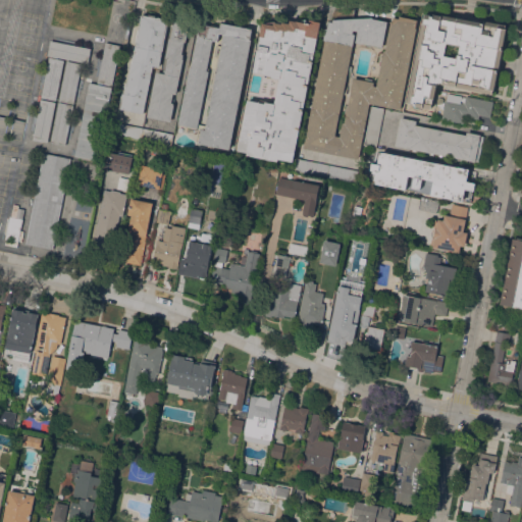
[(423,106),(422,108),(416,107),(416,105),(413,105),(413,104),(406,102),(421,23),(423,23),(425,14),(433,15),(433,13),(471,21),(471,18),(499,23),(499,22),(506,23),(505,30),(506,30),(493,91),(492,91),(491,94),(456,87),(441,84),(442,83),(439,82),(439,83),(437,83),(434,100),(432,99),(431,108),(423,106)]
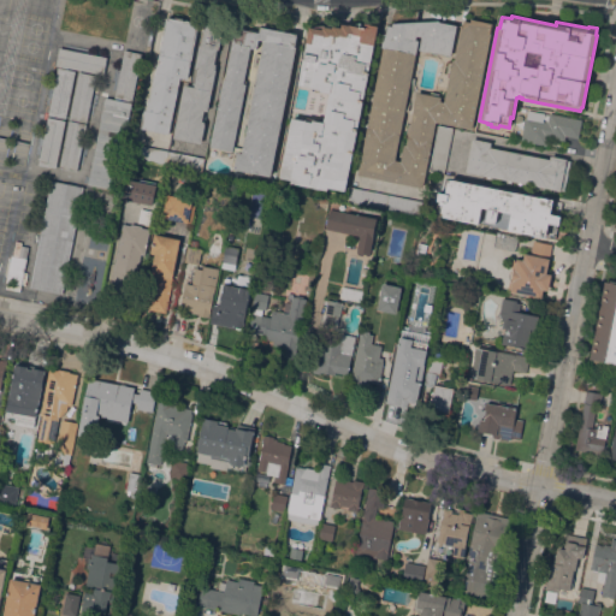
[(141,128),(144,110),(146,110),(149,98),(154,75),(155,75),(159,60),(158,60),(167,17),(176,18),(176,17),(184,18),(183,19),(199,23),(188,78),(181,77),(170,134),(141,128)]
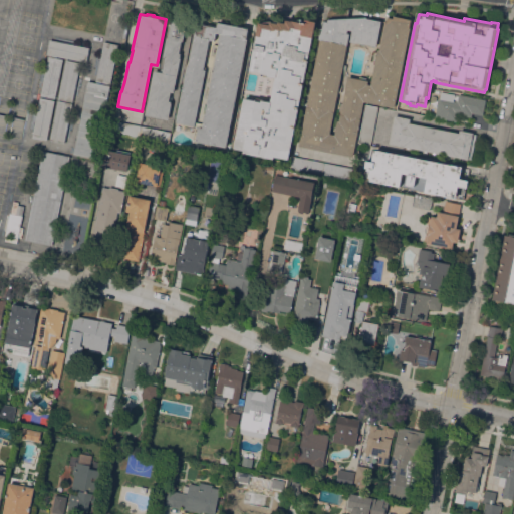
[(321,39),(318,39),(320,28),(322,21),(323,21),(326,21),(326,19),(363,17),(365,17),(381,20),(384,21),(386,16),(391,17),(392,14),(413,18),(395,108),(363,102),(353,157),(300,146),(319,51),(321,39)]
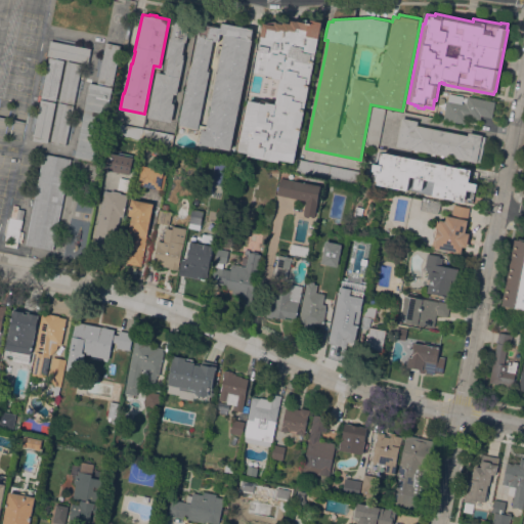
[(294,162),(279,160),(278,162),(248,156),(248,153),(238,150),(249,99),(260,102),(261,99),(268,100),(267,102),(275,104),(280,79),(272,77),(272,76),(265,75),(265,74),(254,72),(264,23),(267,24),(267,22),(286,20),(285,22),(291,24),(292,19),(298,22),(299,19),(307,18),(306,23),(310,24),(311,19),(322,23),(294,162)]
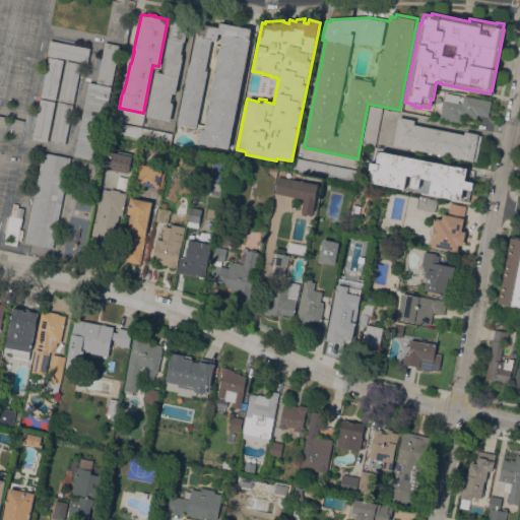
[(155,71),(161,72),(161,69),(165,69),(167,57),(165,57),(169,38),(170,38),(173,20),(188,23),(185,42),(184,41),(181,53),(183,54),(182,58),(183,58),(176,93),(173,92),(171,102),(173,103),(173,104),(170,121),(146,116),(155,71)]
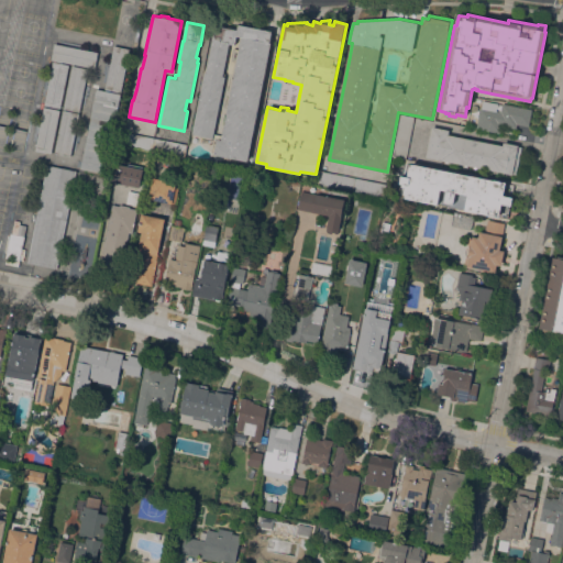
[(205,73),(206,73),(213,36),(214,36),(217,25),(227,28),(227,25),(236,28),(235,30),(238,30),(239,24),(249,26),(249,24),(257,26),(256,28),(272,31),(269,42),(271,42),(247,161),(213,154),(217,139),(221,140),(242,36),(236,35),(234,44),(229,43),(222,76),(224,76),(212,138),(191,134),(205,73)]
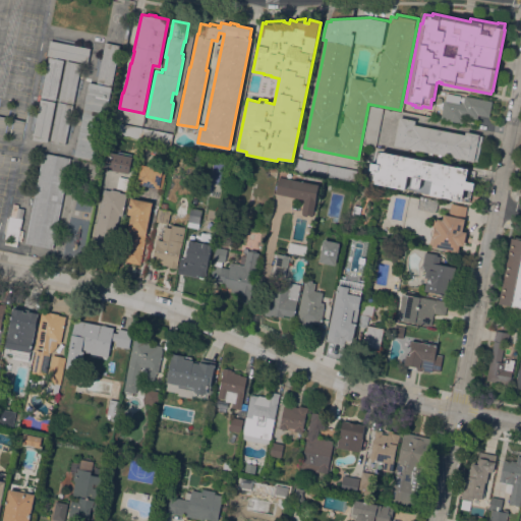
[(91,48),(88,63),(48,55),(51,40),(91,48)]
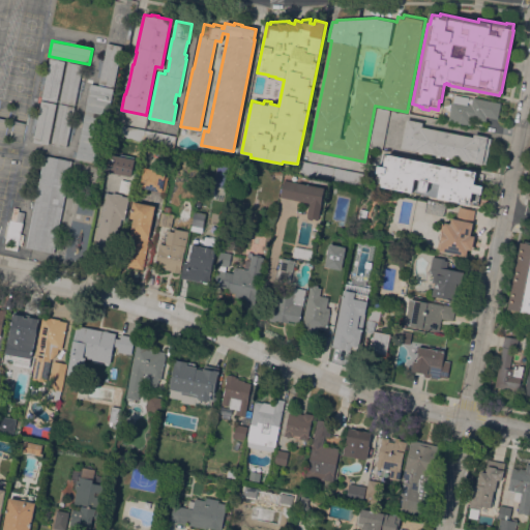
[(114,86),(99,83),(108,42),(122,46),(114,86)]
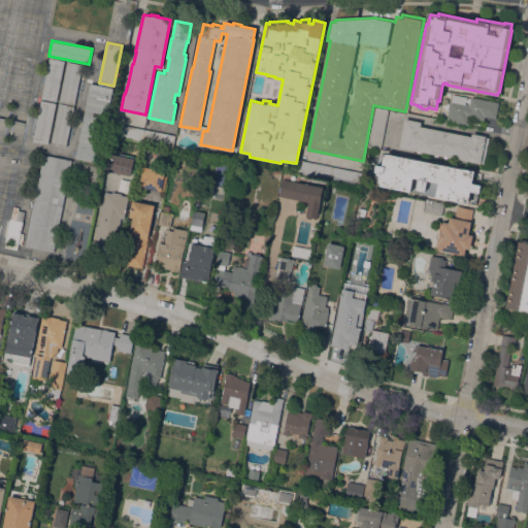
[(57,101),(41,98),(50,58),(64,61),(57,101)]
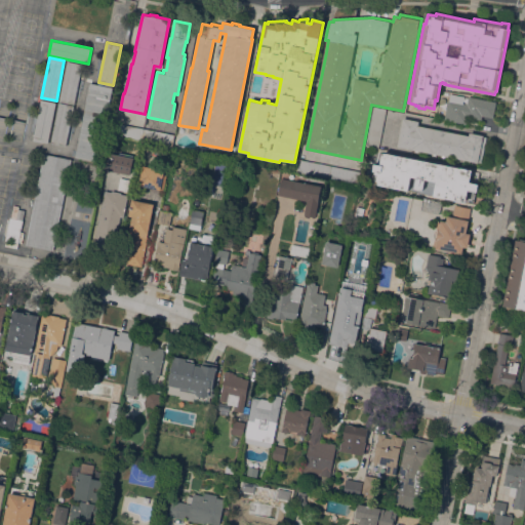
[(74,104),(59,101),(68,61),(82,64),(74,104)]
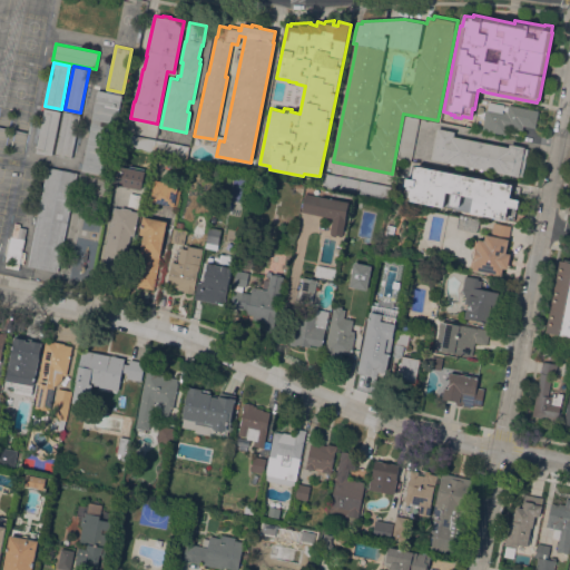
[(97,90),(81,170),(106,176),(121,95),(97,90)]
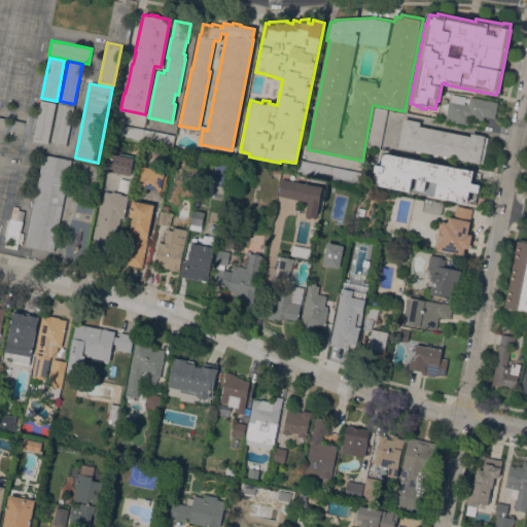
[(497,102),(494,118),(484,115),(483,120),(477,119),(475,119),(475,118),(468,117),(467,120),(468,120),(468,124),(467,123),(467,125),(446,120),(451,94),(466,97),(464,103),(468,104),(470,97),(497,102)]
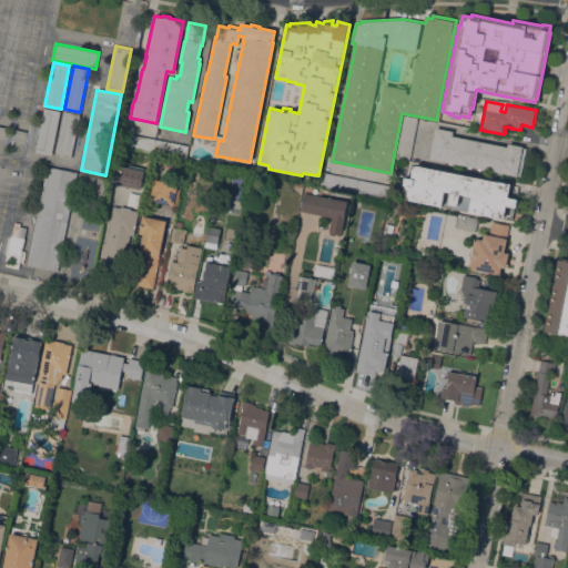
[(40,131),(44,108),(60,111),(56,134),(40,131)]
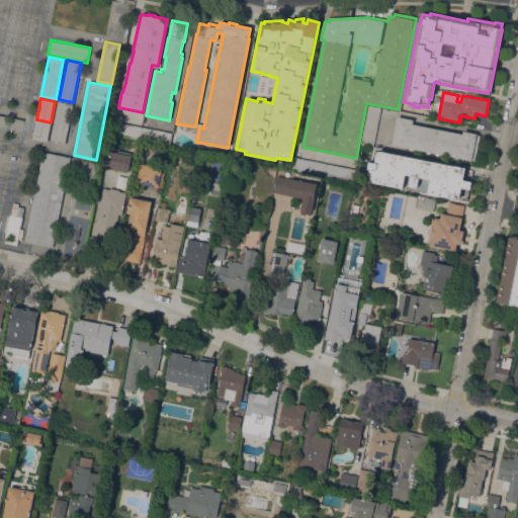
[(54,122),(59,101),(73,104),(69,125),(54,122)]
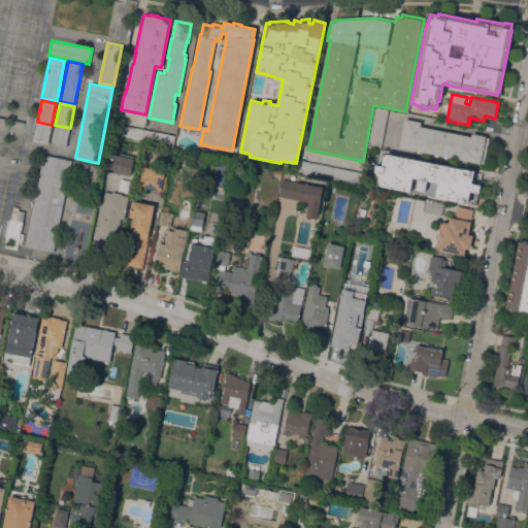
[(381,149),(368,145),(375,108),(388,110),(381,149)]
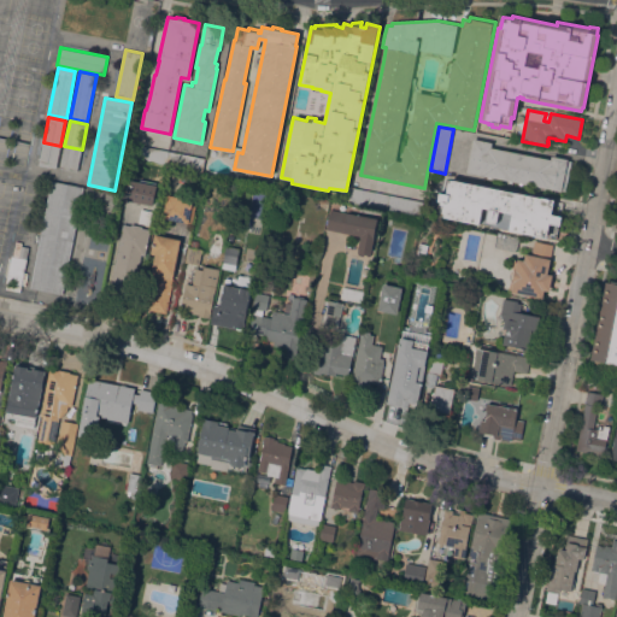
[(466,171),(474,139),(492,142),(492,147),(551,159),(551,156),(568,158),(568,160),(571,160),(565,191),(466,171)]
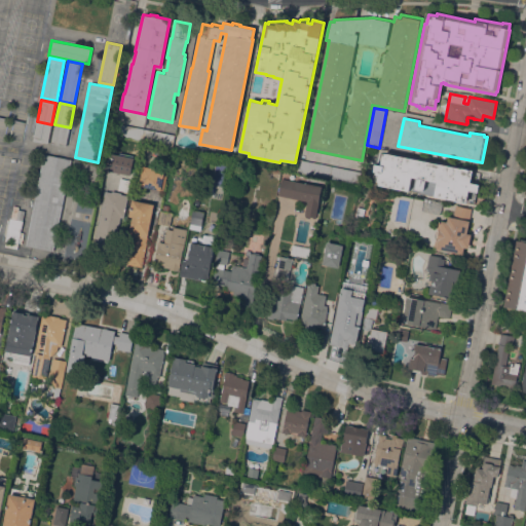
[(47,143),(33,140),(37,121),(51,124),(47,143)]
